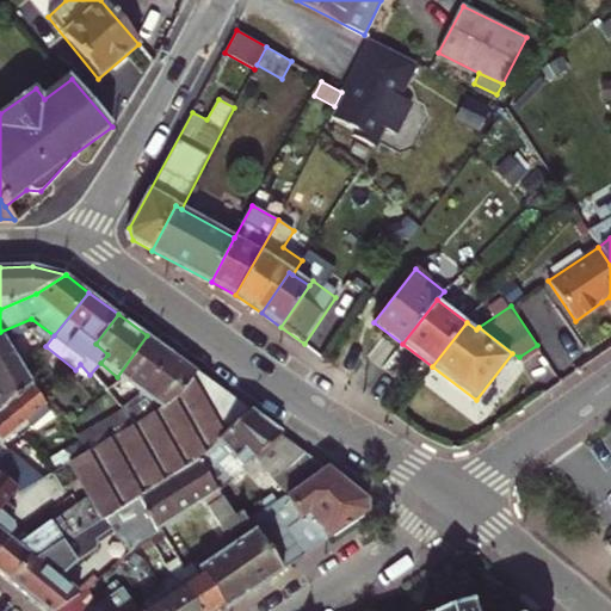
[(0,332),(0,407),(32,382),(25,371),(0,332)]
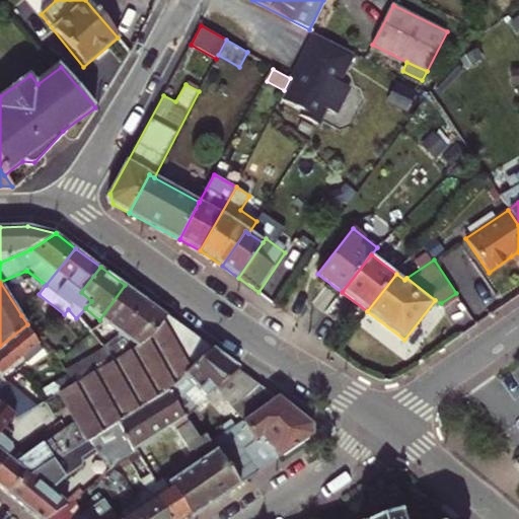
[(125,285),(99,320),(103,323),(91,330),(104,346),(119,336),(146,300),(125,285)]
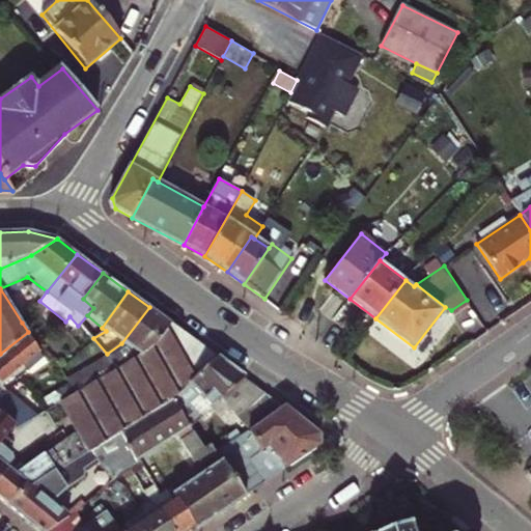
[(121,343),(107,354),(108,355),(119,367),(142,355),(171,324),(149,307),(121,343)]
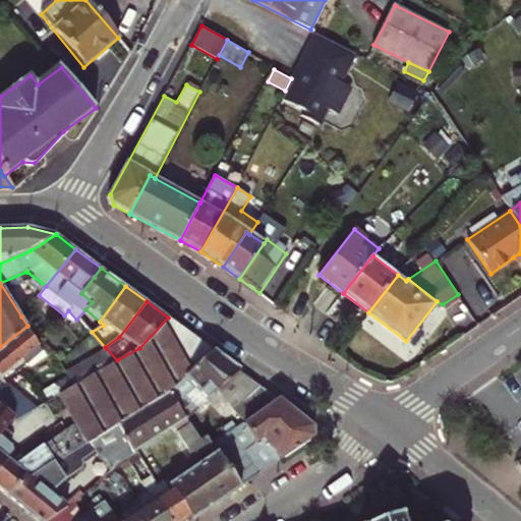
[(82,443),(90,442),(118,421),(168,389),(185,377),(212,350),(168,317),(139,348),(117,360),(75,385),(67,390),(48,401),(56,415),(65,410),(73,423),(65,429),(75,447),(82,443)]
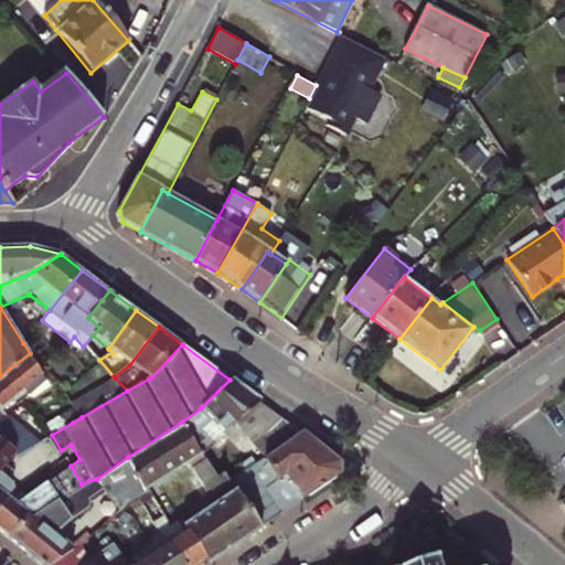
[(77,351),(92,366),(99,360),(83,347),(77,351)]
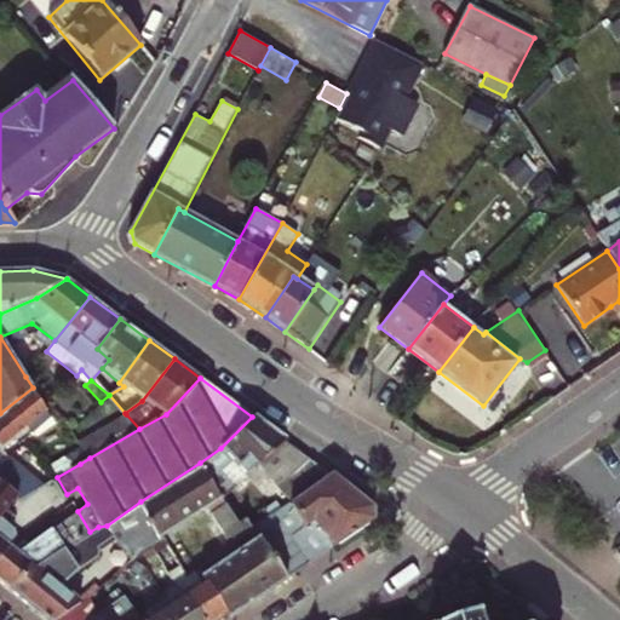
[(0,460),(5,458),(0,453),(0,449),(33,423),(47,411),(33,388),(0,413),(0,460)]
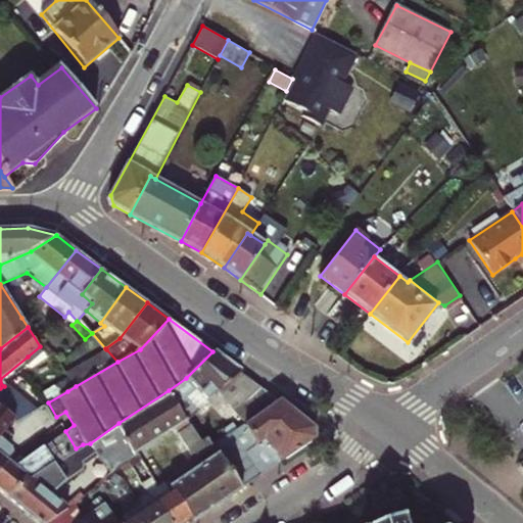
[(85,339),(98,353),(106,349),(105,348),(92,333),(85,339)]
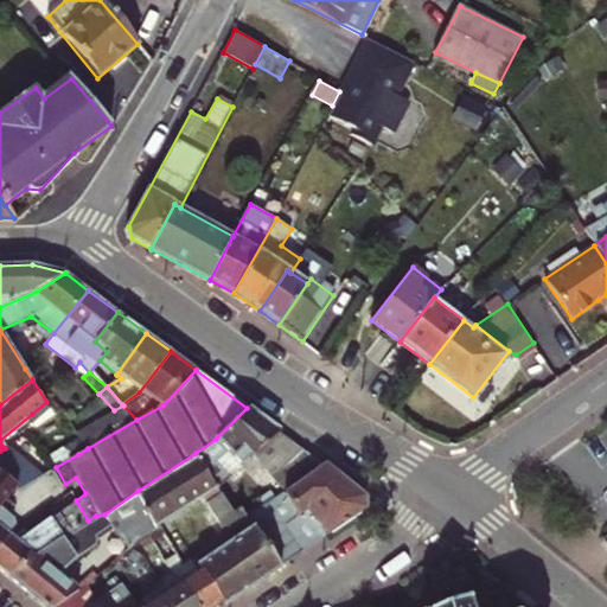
[(38,426),(56,414),(48,401),(46,402),(32,414),(38,426)]
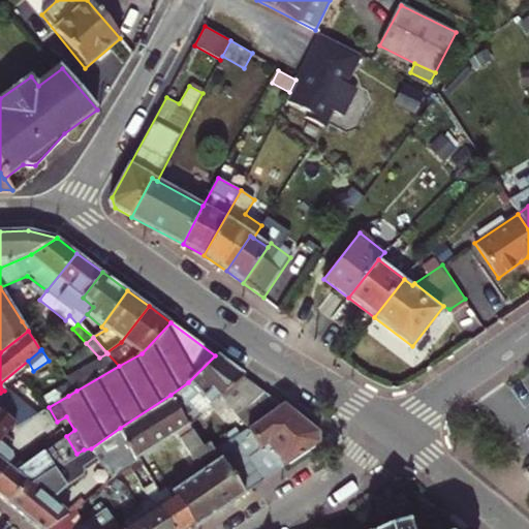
[(76,391),(119,366),(107,353),(99,358),(67,376),(76,391)]
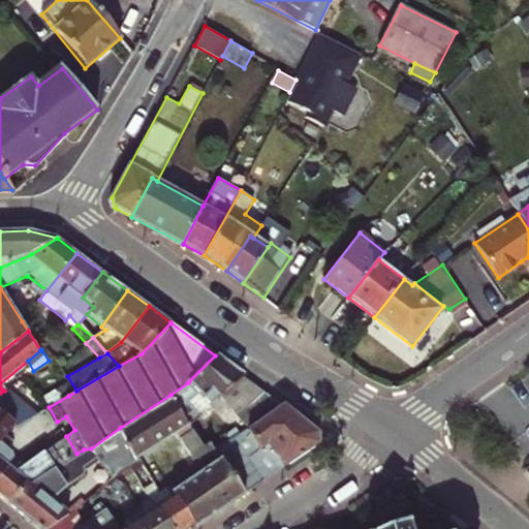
[(223,396),(246,426),(247,428),(281,404),(265,392),(215,355),(188,382),(170,395),(190,425),(203,414),(188,401),(197,393),(212,406),(223,396)]
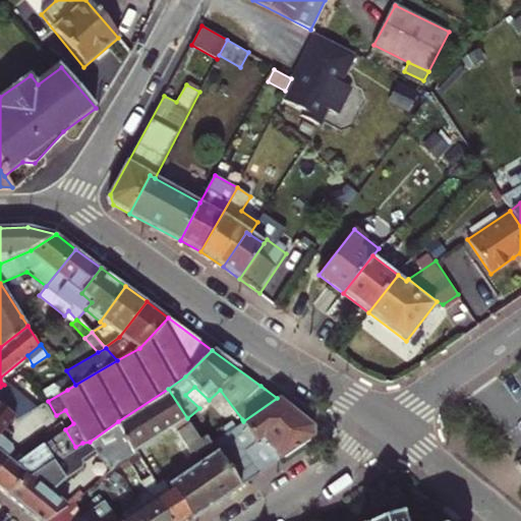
[(54,367),(48,355),(33,365),(41,379),(54,367)]
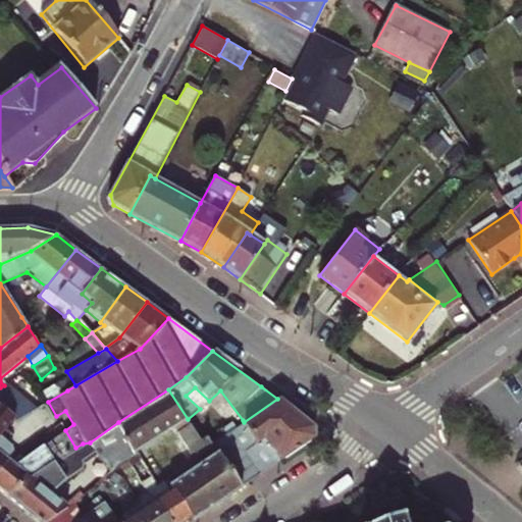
[(0,407),(11,416),(29,408),(4,385),(0,387),(0,407)]
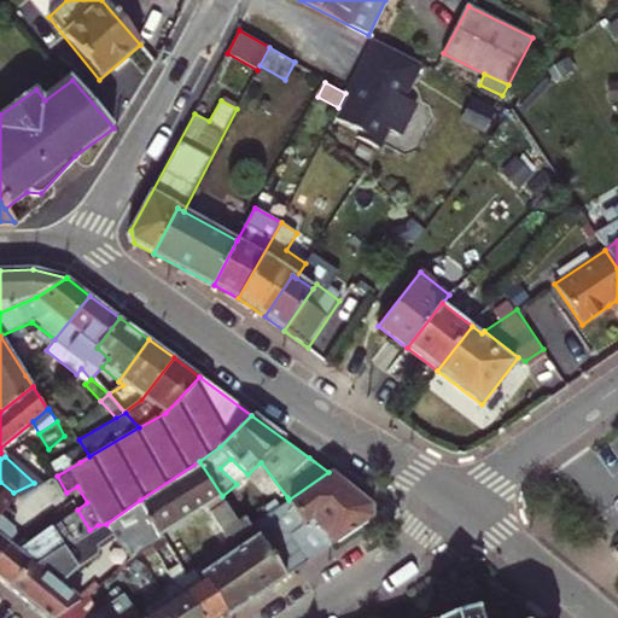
[(220,468),(237,484),(248,474),(231,459),(220,468)]
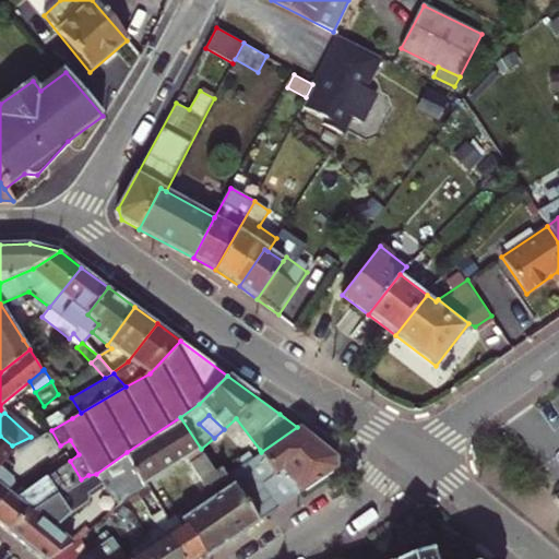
[(204,557),(259,521),(226,474),(222,467),(215,471),(201,449),(180,417),(127,452),(146,486),(188,459),(214,500),(182,520),(204,557)]
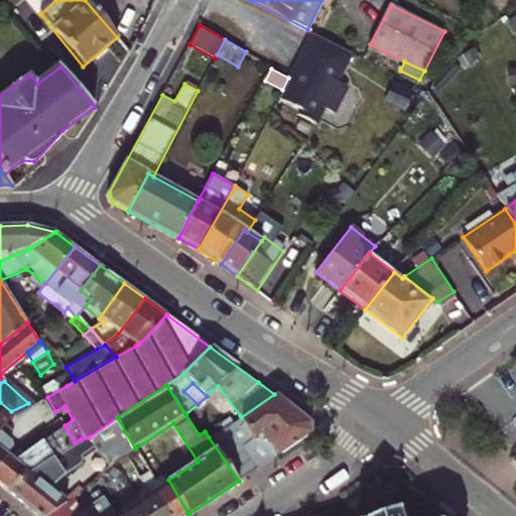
[(311,432),(311,421),(274,394),(241,417),(240,415),(209,437),(239,481),(311,432)]
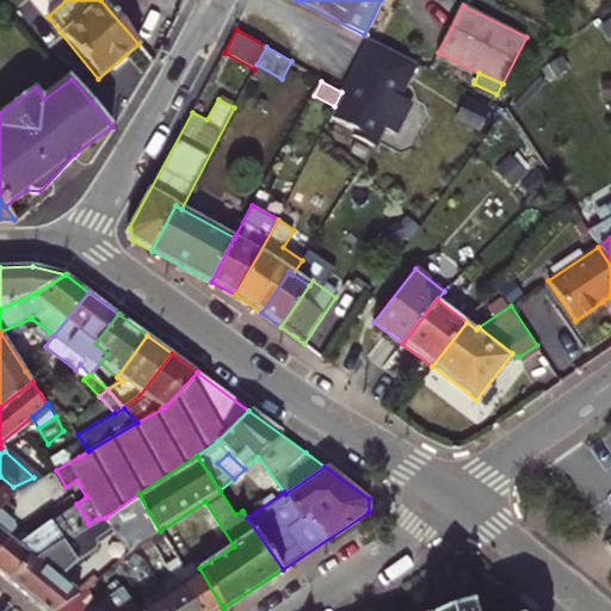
[(0,549),(10,538),(4,534),(36,510),(34,506),(23,489),(18,492),(13,487),(0,476),(0,549)]
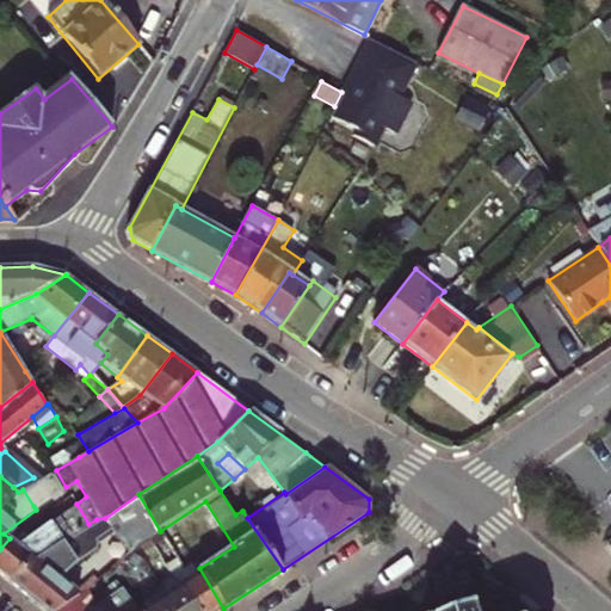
[(10,580),(36,603),(54,582),(62,574),(80,560),(111,528),(130,553),(140,542),(150,536),(160,531),(139,494),(105,518),(97,519),(88,524),(35,559),(30,556),(10,580)]
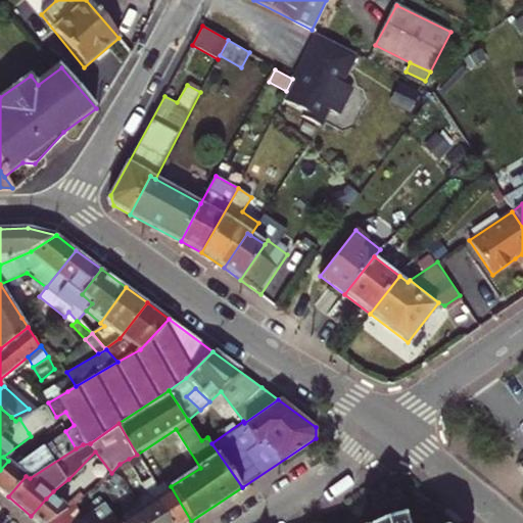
[(76,448),(65,431),(20,462),(15,456),(8,461),(0,470),(0,489),(8,496),(26,476),(30,478),(76,448)]
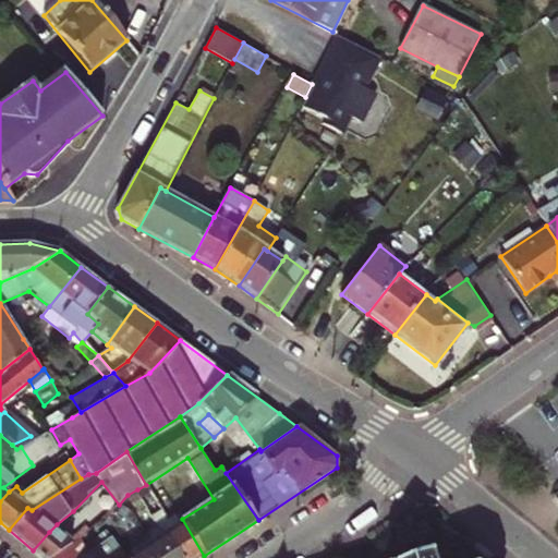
[(159,506),(146,485),(137,489),(150,511),(159,506)]
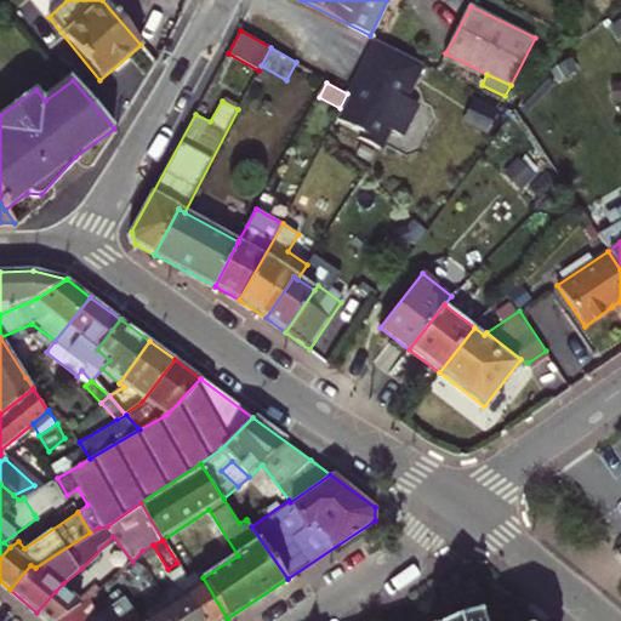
[(153,545),(142,551),(157,575),(167,569),(153,545)]
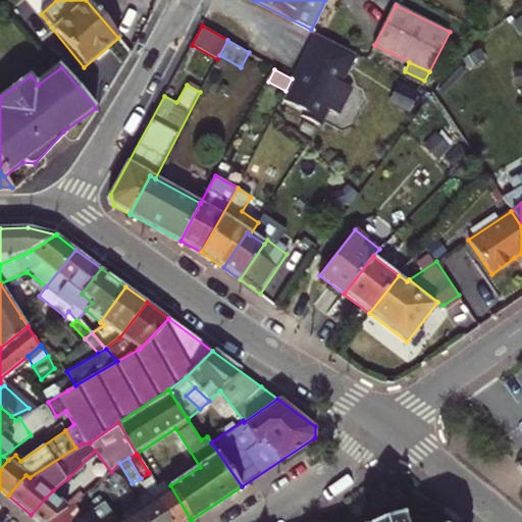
[(147,489),(166,521),(189,521),(191,520),(170,485),(165,477),(147,489)]
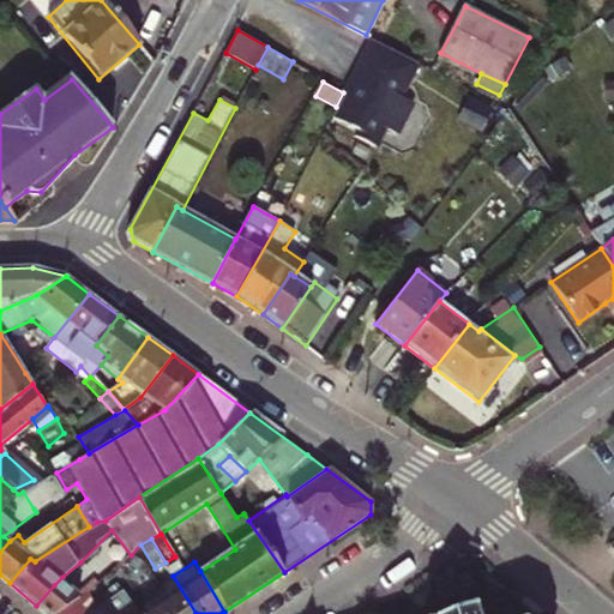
[(196,613),(173,576),(155,587),(162,603),(144,613),(196,613)]
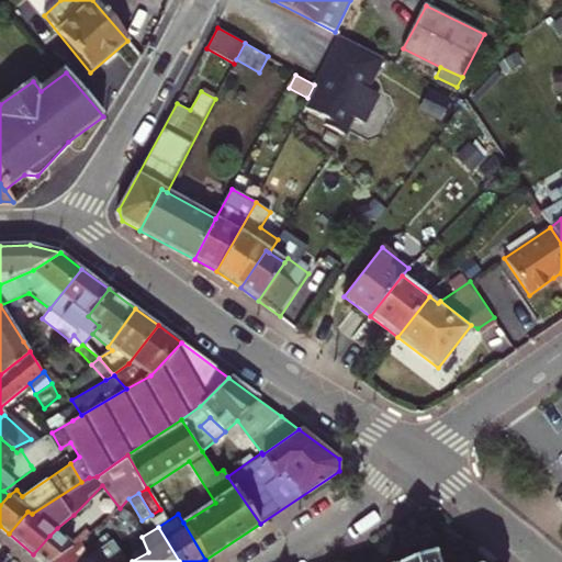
[(33,554),(43,561),(48,561),(72,547),(57,528),(49,536),(33,554)]
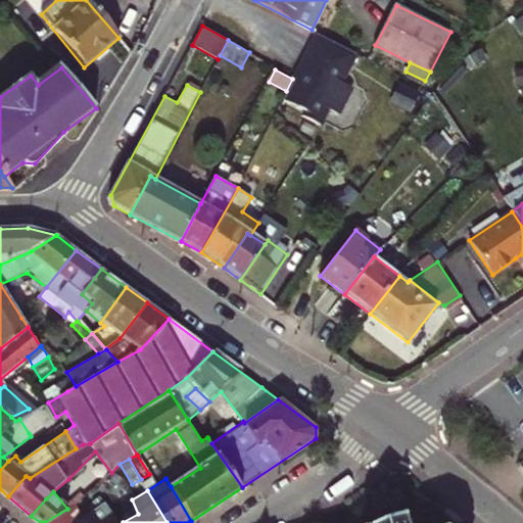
[(45,522),(78,522),(85,519),(79,510),(75,504),(67,509),(45,522)]
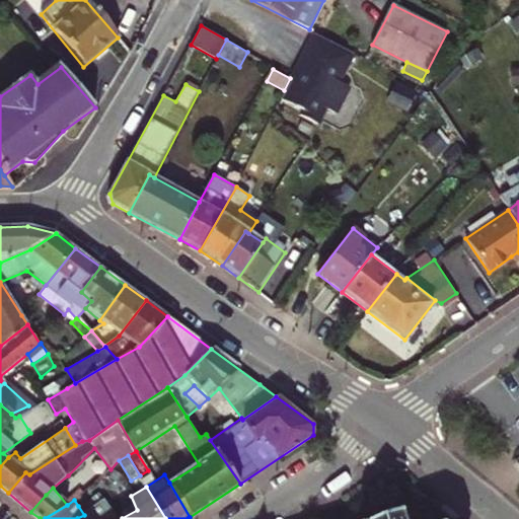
[(400,518),(399,515),(403,513),(402,511),(399,513),(398,510),(394,511),(395,514),(380,518),(400,518)]
